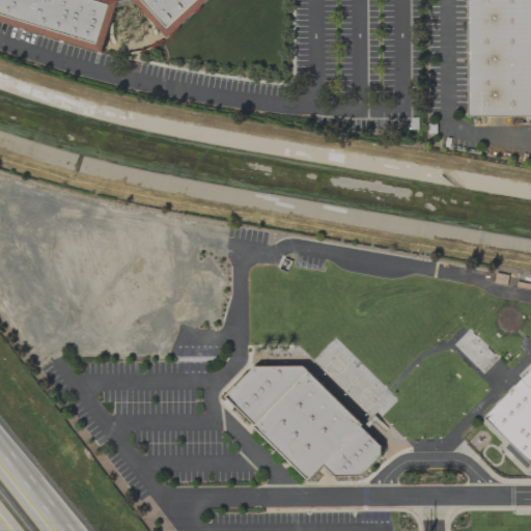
[(0,0),(0,21),(102,52),(118,0),(0,0)]
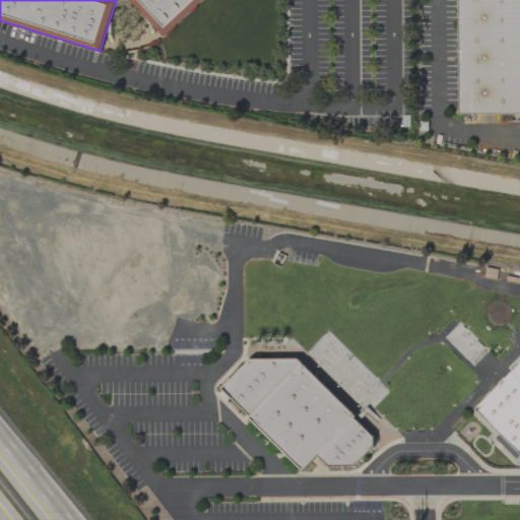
[(129,0),(165,38),(204,0),(129,0)]
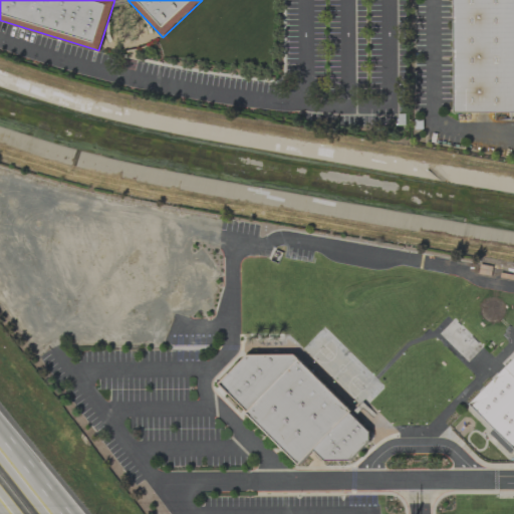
[(513,0),(453,0),(454,113),(513,112),(513,0)]
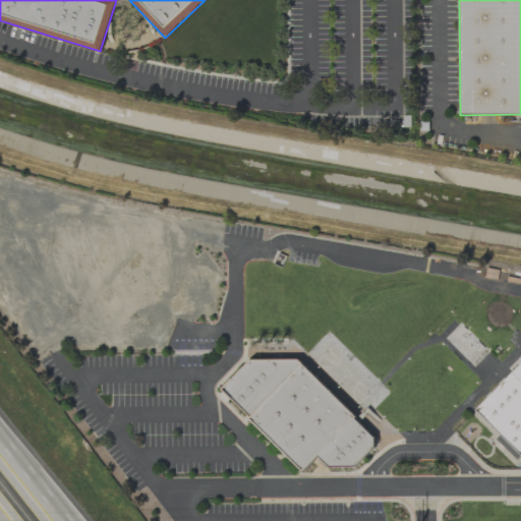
[(329,467),(355,467),(374,447),(374,435),(299,359),(250,359),(221,389),(303,471),(319,456),(329,467)]
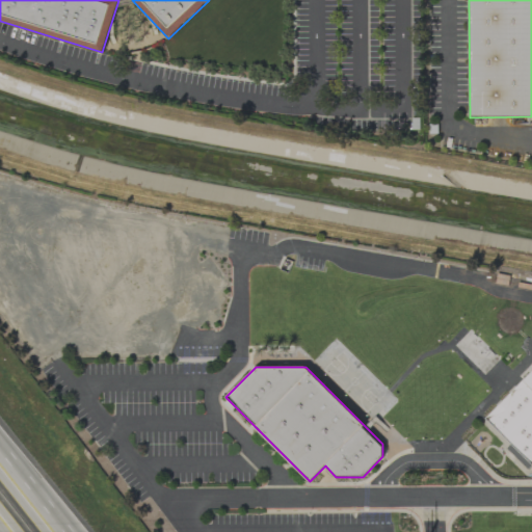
[(531,370),(485,419),(531,466),(531,370)]
